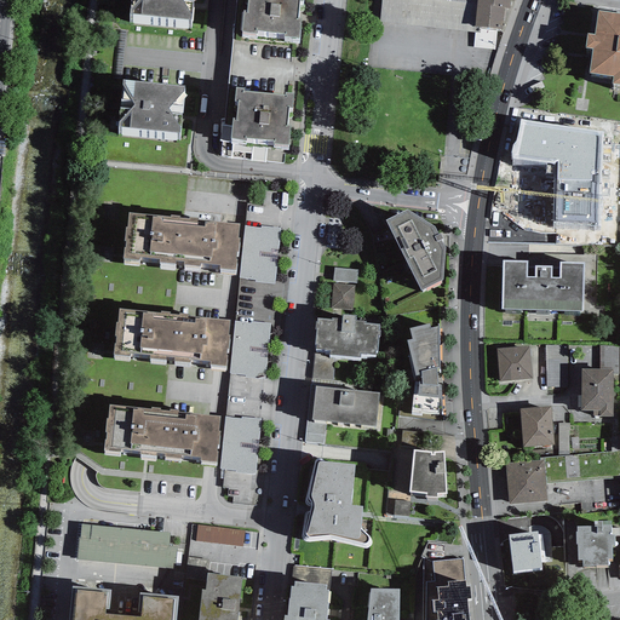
[(193,0),(130,0),(130,10),(193,16),(193,0)]
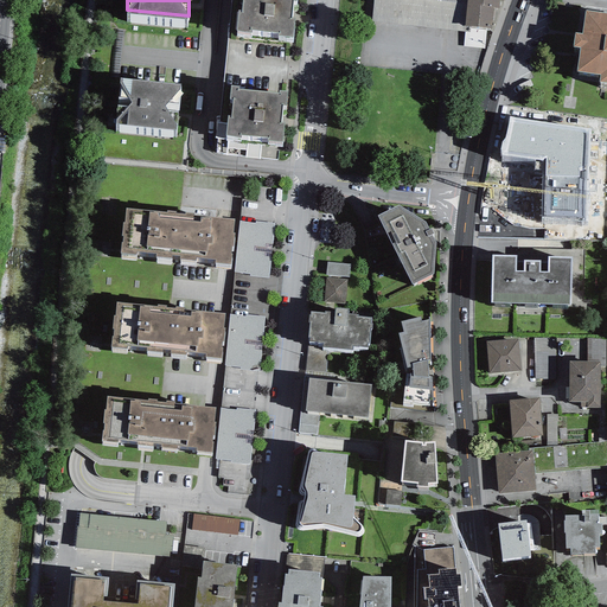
[(243,0),(242,11),(238,10),(236,30),(251,31),(251,29),(279,31),(279,33),(293,36),(295,16),(292,16),(293,0),(243,0)]
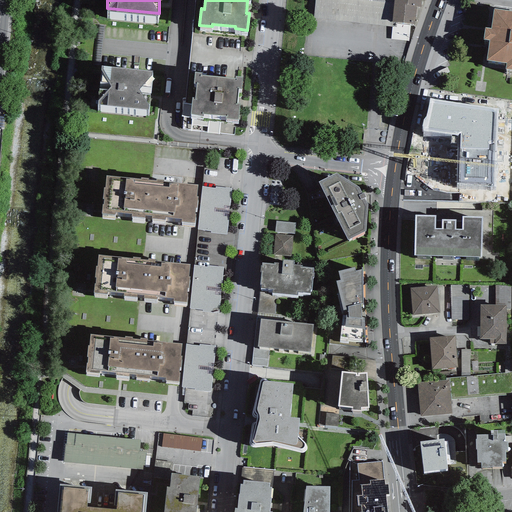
[(315,0),(314,21),(371,27),(391,29),(394,0),(315,0)]
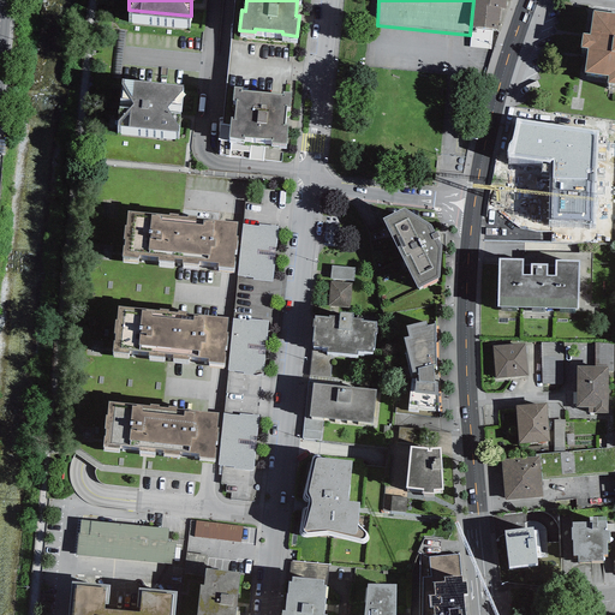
[(506,0),(473,0),(470,35),(497,39),(499,30),(500,16),(505,16),(506,7),(506,0)]
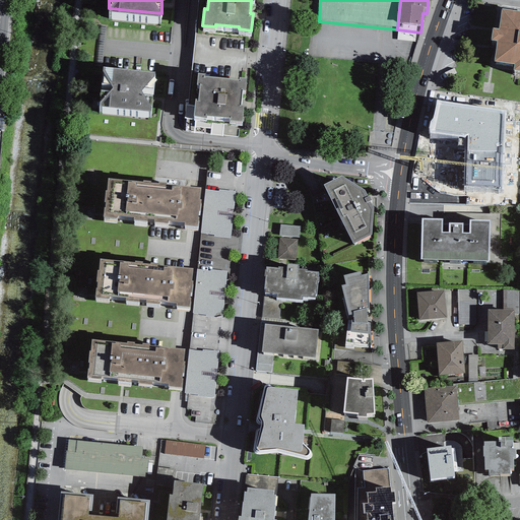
[(519,26),(502,24),(499,45),(493,44),(491,56),(497,56),(494,76),(514,79),(513,86),(519,86),(519,26)]
